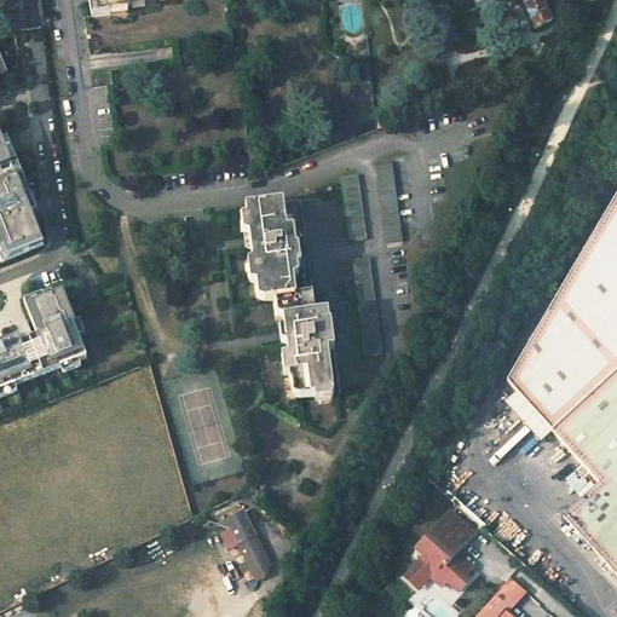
[(94,0),(96,11),(136,5),(134,0),(94,0)]
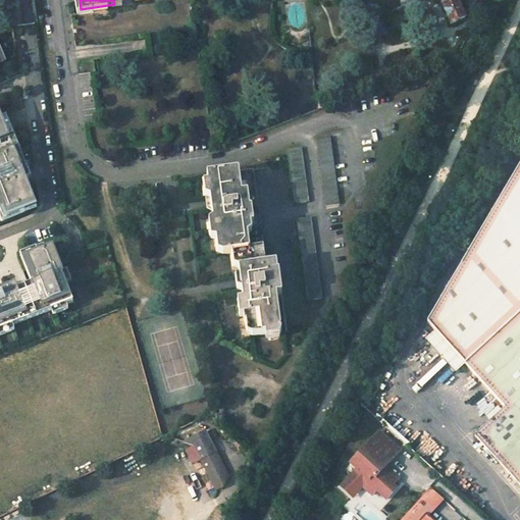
[(448,0),(449,2),(444,4),(451,23),(465,18),(458,0),(448,0)]
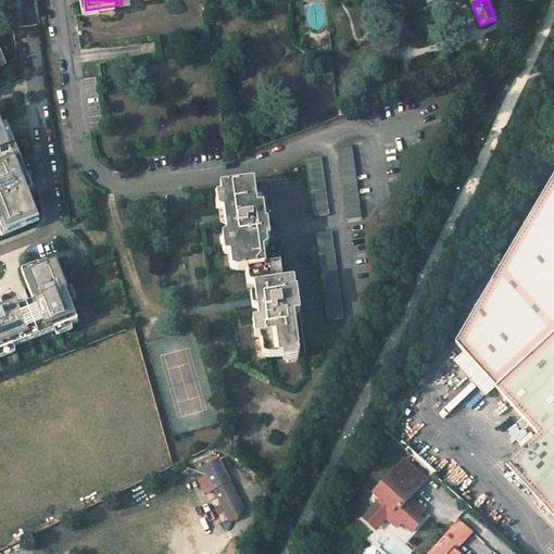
[(103,72),(102,60),(86,62),(87,74),(103,72)]
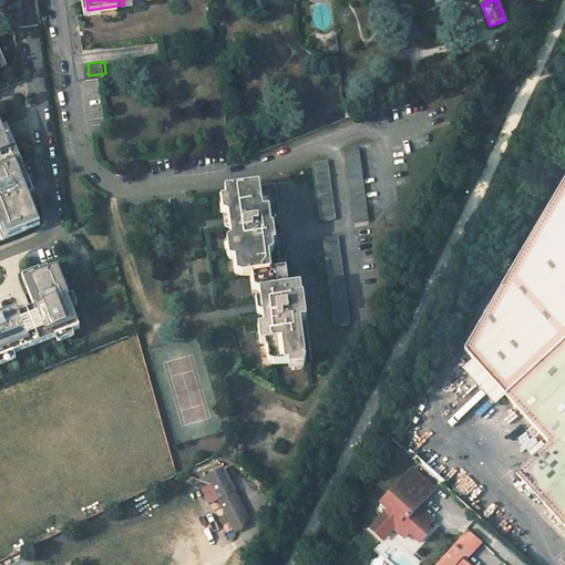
[(409,95),(419,91),(418,75),(407,76),(409,95)]
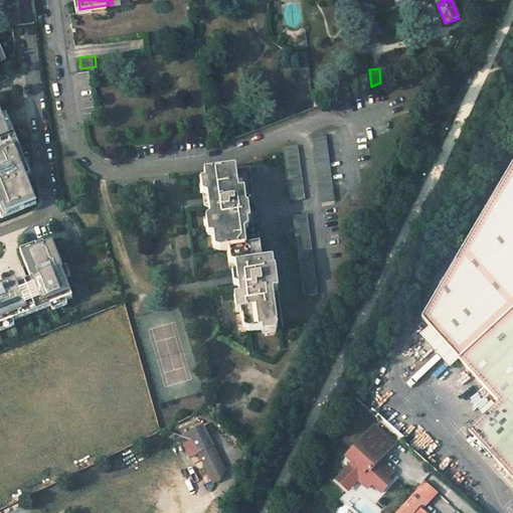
[(0,116),(0,209),(2,214),(37,200),(30,182),(29,183),(24,170),(28,168),(20,148),(17,150),(3,115),(0,116)]
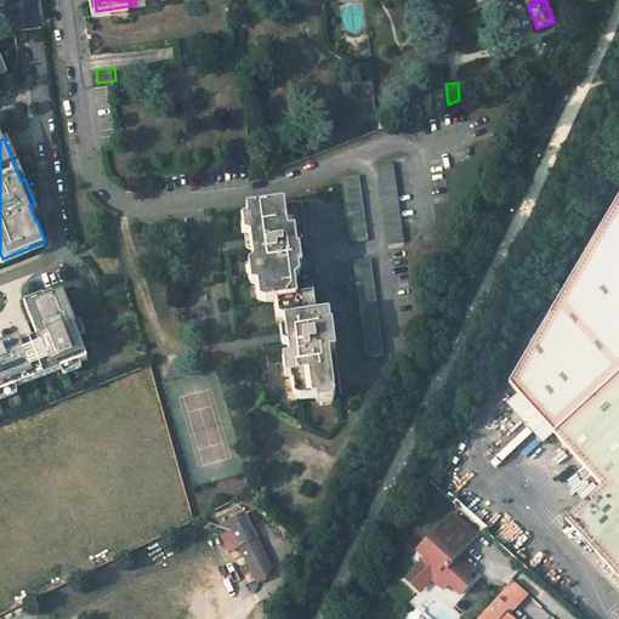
[(405,245),(392,166),(375,169),(388,249),(405,245)]
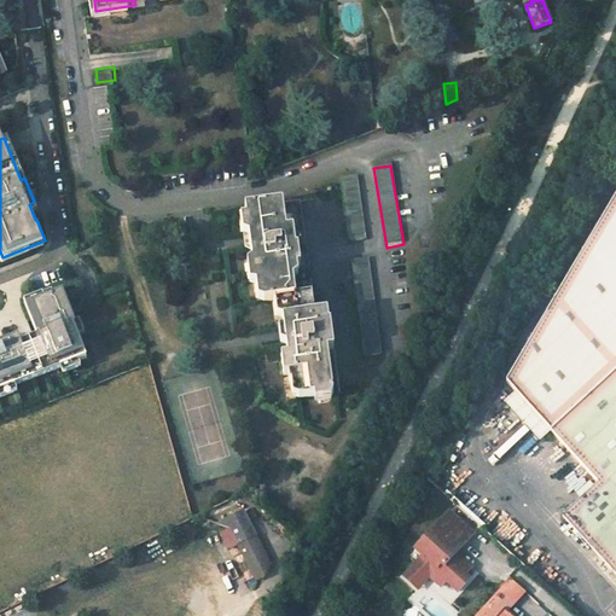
[(365,238),(355,175),(338,178),(349,240),(365,238)]
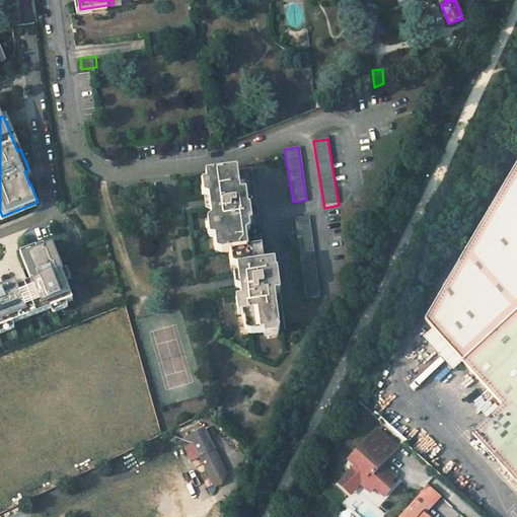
[(467,435),(516,490),(516,158),(413,335),(418,340),(422,337),(428,344),(434,338),(457,364),(497,409),(467,435)]
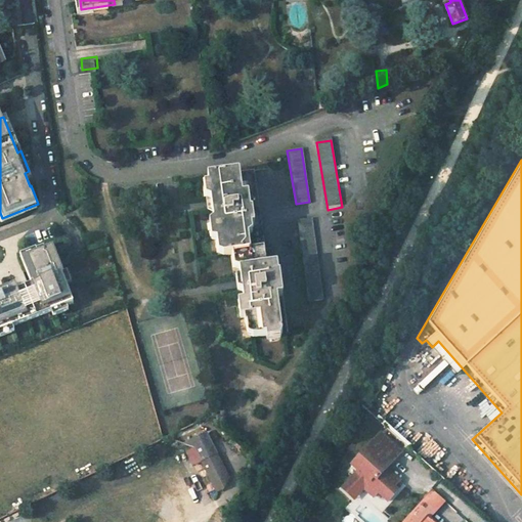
[(268,264),(255,168),(209,175),(218,240),(225,243),(227,255),(243,253),(251,300),(246,300),(249,316),(253,316),(254,322),(259,321),(261,336),(290,332),(279,263),(268,264)]
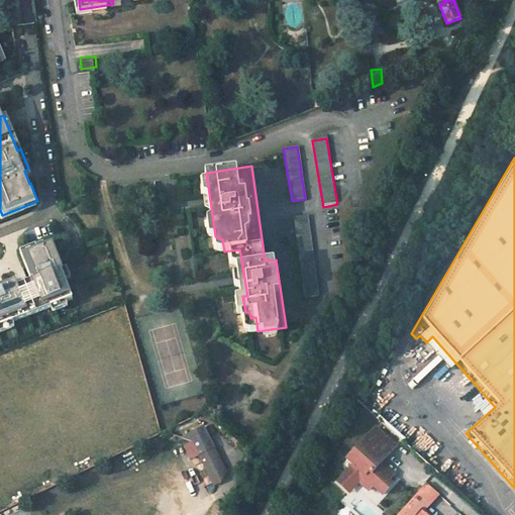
[(321,293),(308,213),(294,216),(307,295),(321,293)]
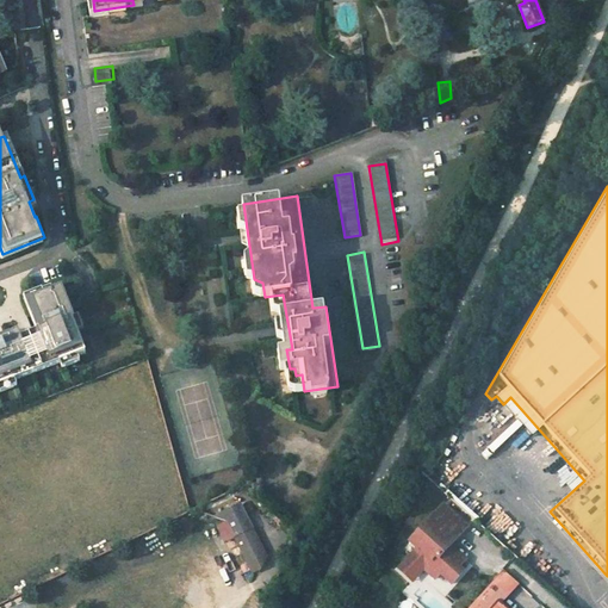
[(0,378),(13,373),(16,379),(86,351),(72,317),(74,317),(61,286),(31,298),(42,324),(23,333),(20,324),(0,332),(0,378)]
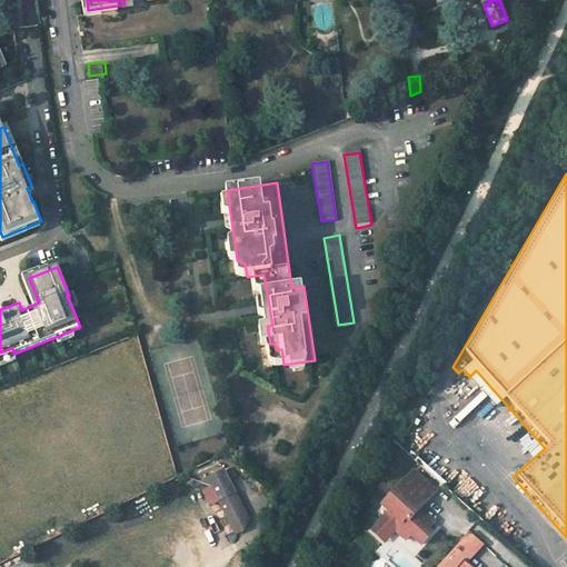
[(491,409),(501,399),(476,370),(469,377),(463,369),(458,372),(491,409)]
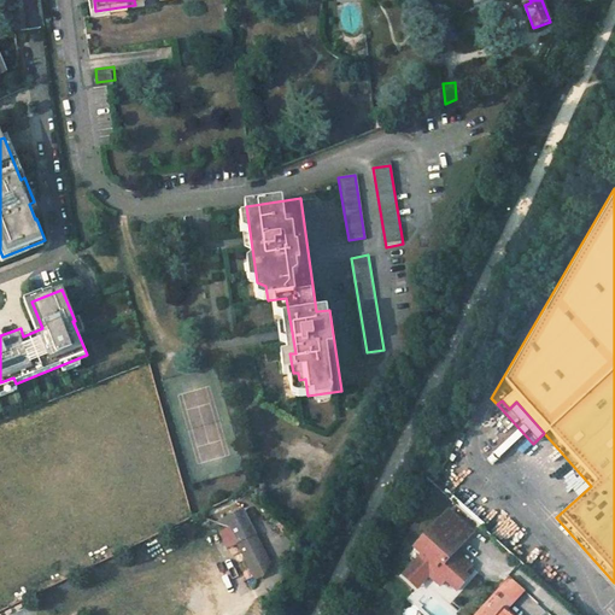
[(473,563),(466,556),(455,557),(455,551),(474,531),(450,509),(416,548),(423,554),(414,563),(428,575),(431,573),(441,583),(447,578),(460,589),(470,575),(466,570),(473,563)]
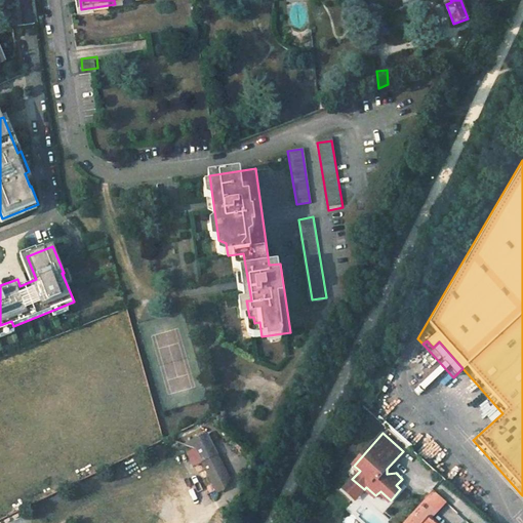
[(229,491),(235,481),(214,435),(192,445),(202,449),(223,494),(229,491)]
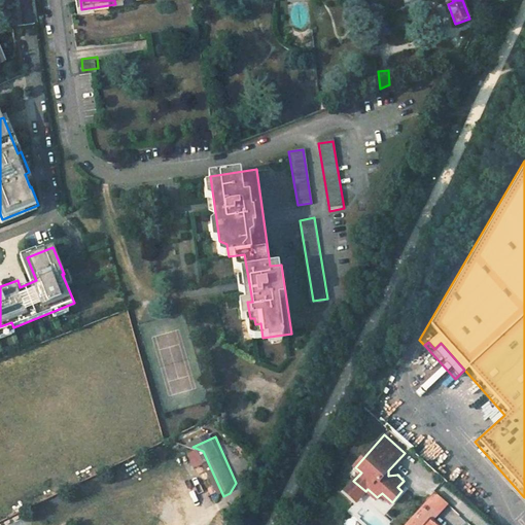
[(365,491),(353,481),(346,489),(357,499),(365,491)]
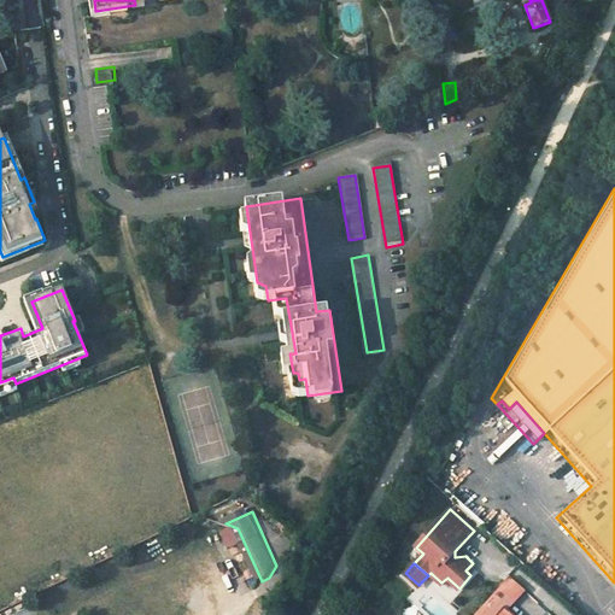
[(511,574),(473,614),(517,614),(507,605),(525,586),(511,574)]
